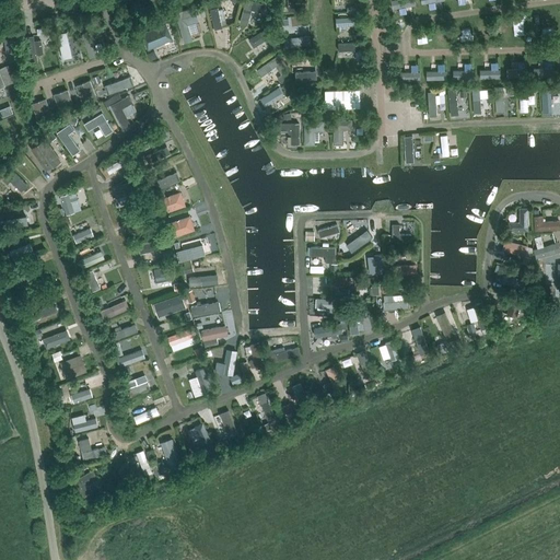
[(263,13),(265,4),(249,0),(245,0),(240,23),(247,25),(252,10),(263,13)]
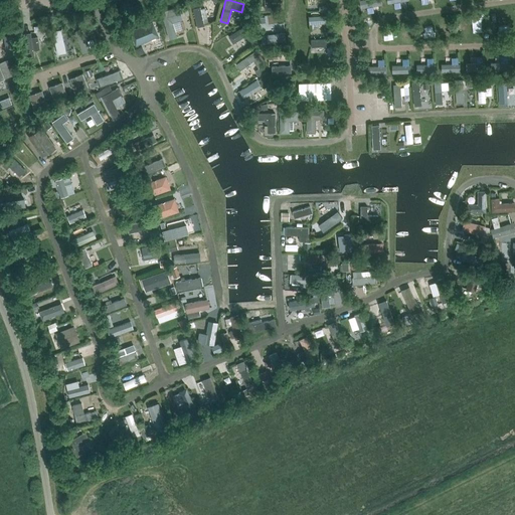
[(283,3),(272,3),(272,0),(265,0),(266,11),(283,10),(283,3)]
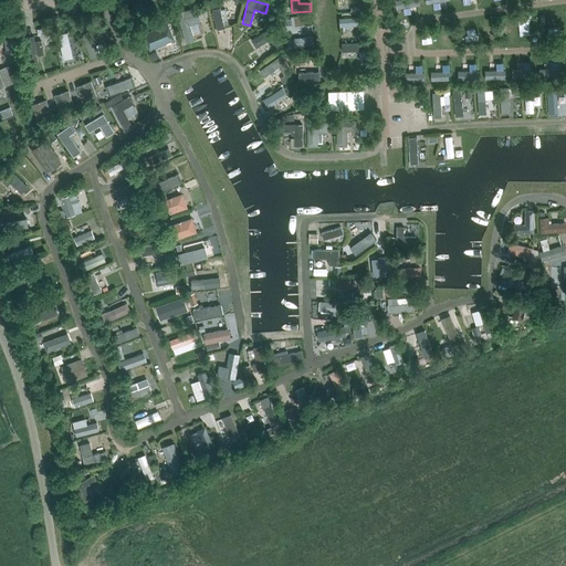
[(196,7),(176,12),(186,42),(195,40),(189,24),(200,21),(196,7)]
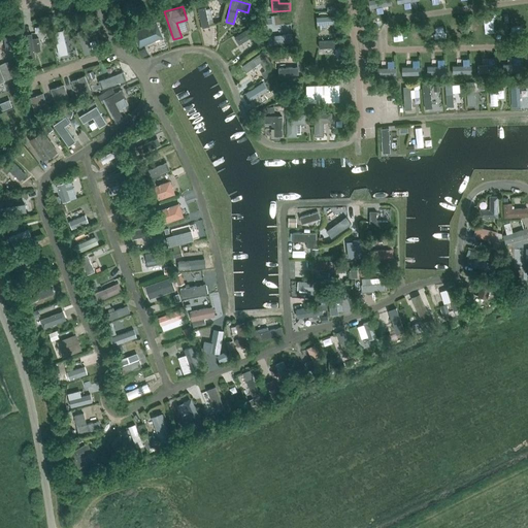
[(201,8),(204,27),(213,26),(211,6),(201,8)]
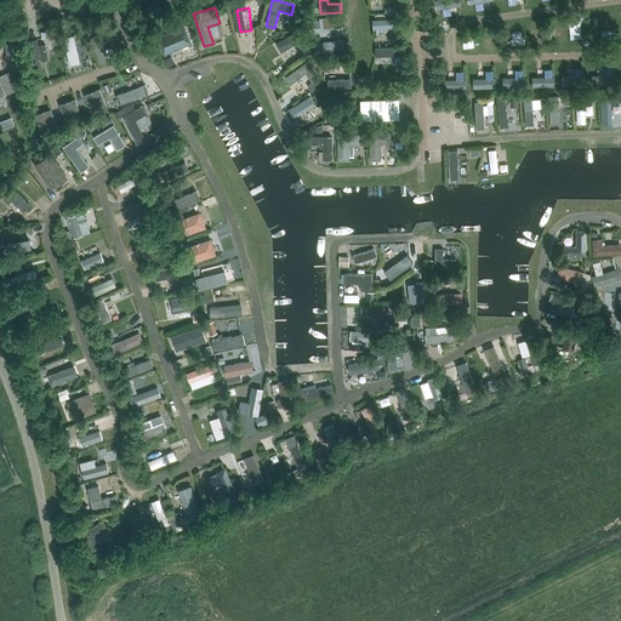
[(317,28),(323,32),(326,24),(320,21),(317,28)]
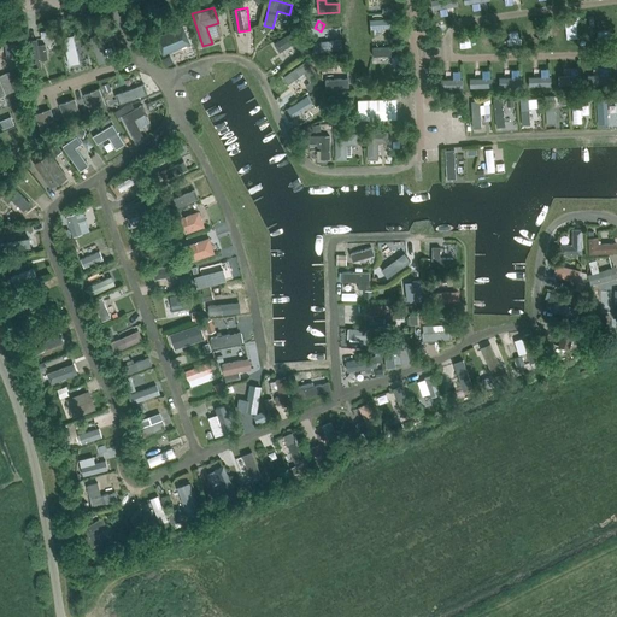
[(163,56),(191,43),(183,25),(154,37),(163,56)]
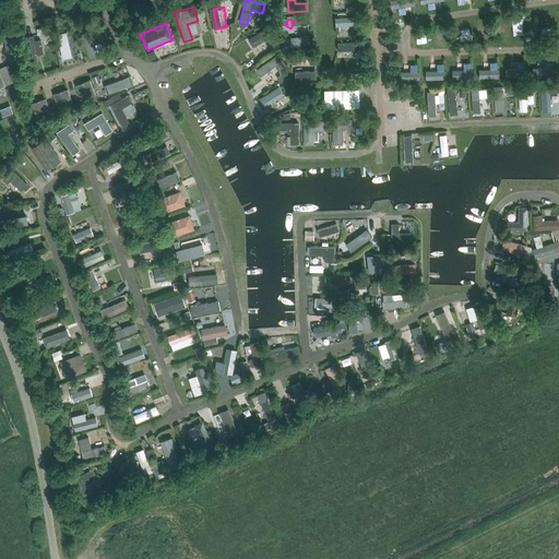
[(269,44),(277,38),(269,25),(248,39),(253,48),(266,39),(269,44)]
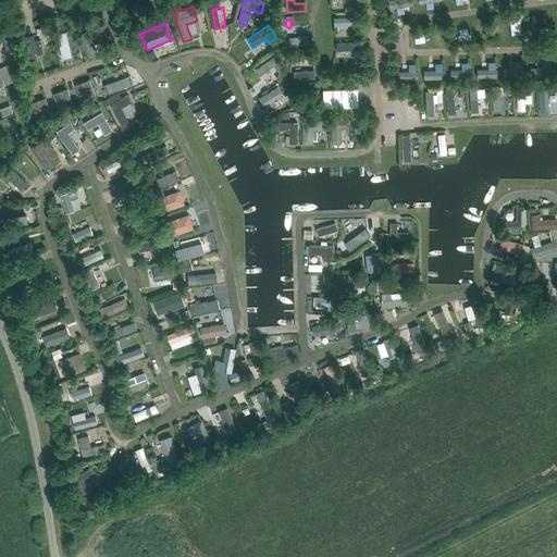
[(289,32),(289,45),(311,44),(311,36),(307,36),(307,31),(289,32)]
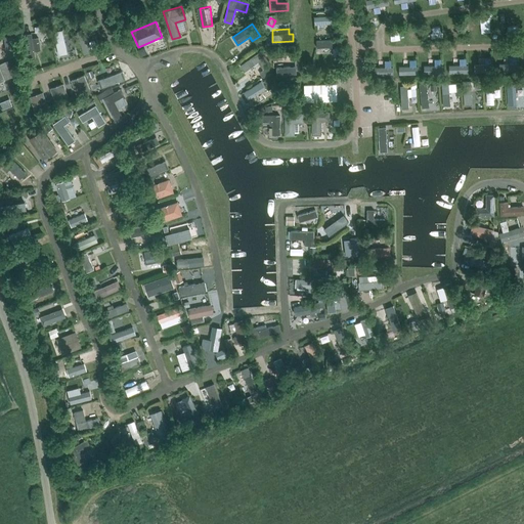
[(64,31),(55,33),(62,55),(71,53),(64,31)]
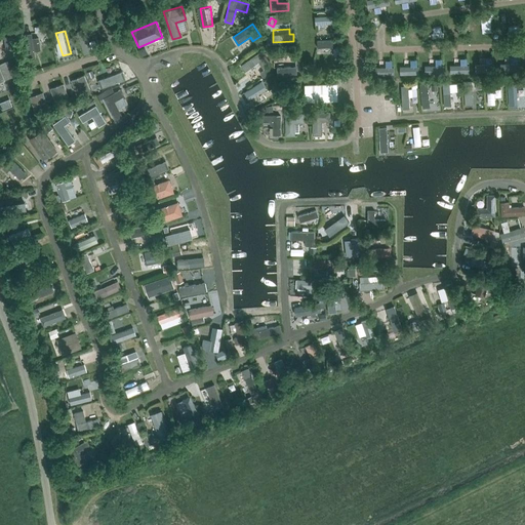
[(33,39),(32,34),(28,34),(24,35),(28,61),(32,61),(35,59),(34,51),(38,51),(40,50),(39,38),(35,38),(33,39)]
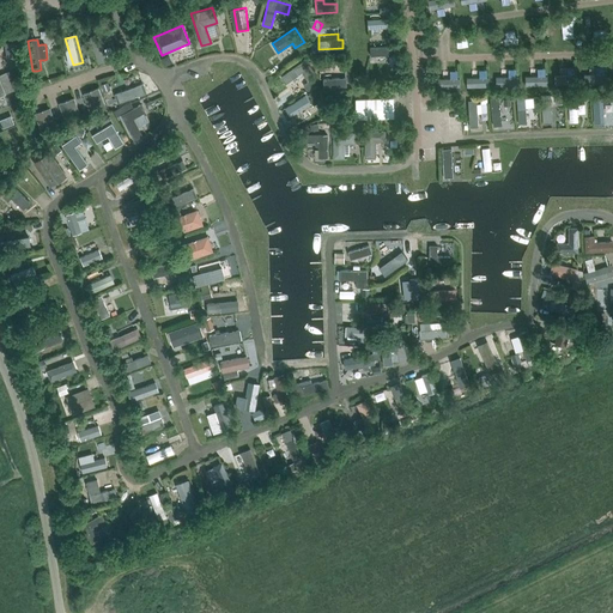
[(302,44),(296,48),(301,55),(307,52),(302,44)]
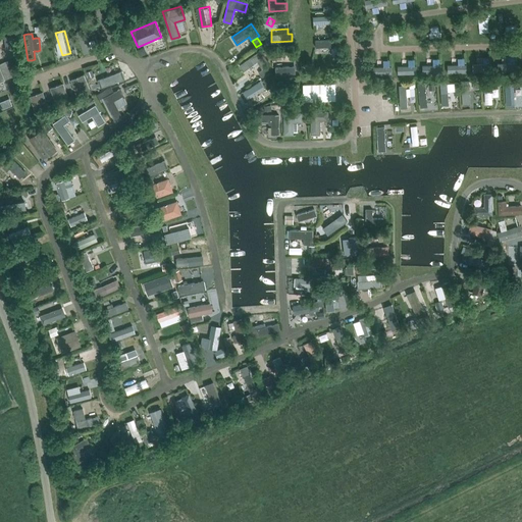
[(262,58),(263,57),(259,51),(239,65),(244,71),(257,62),(262,68),(267,64),(262,58)]
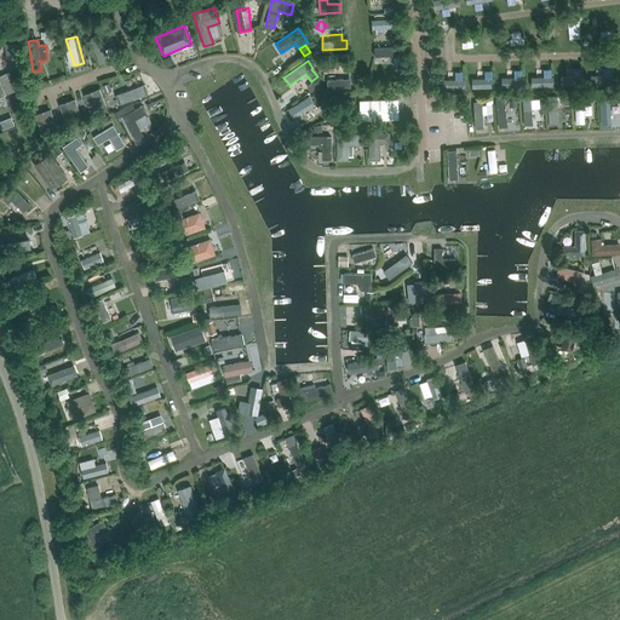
[(575,68),(577,74),(561,75),(562,86),(586,85),(585,67),(575,68)]
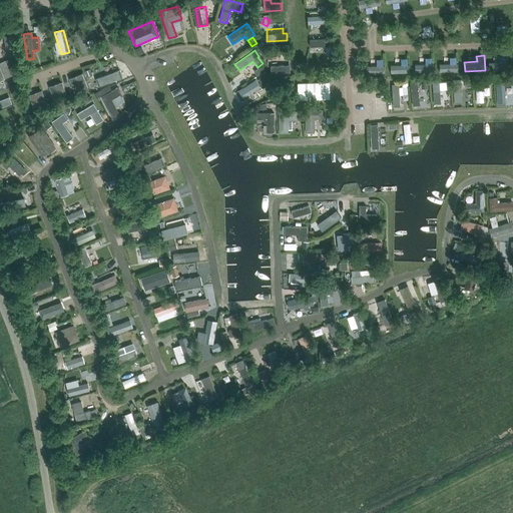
[(507,69),(507,55),(501,55),(502,61),(489,62),(490,70),(507,69)]
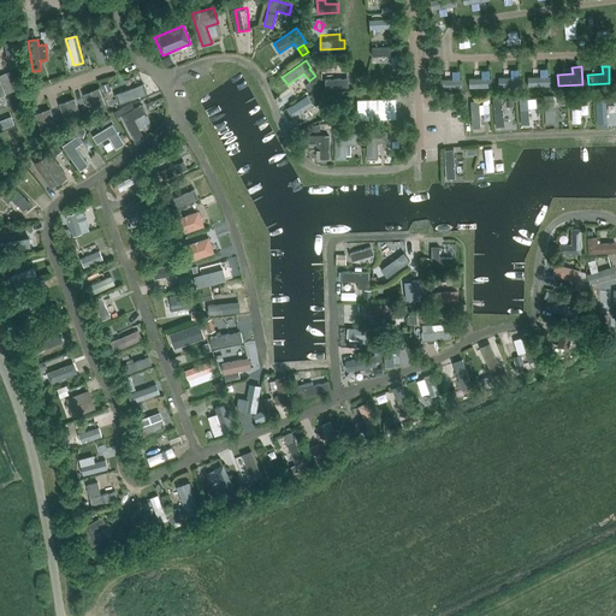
[(551,86),(550,67),(542,69),(543,75),(528,76),(528,86),(551,86)]
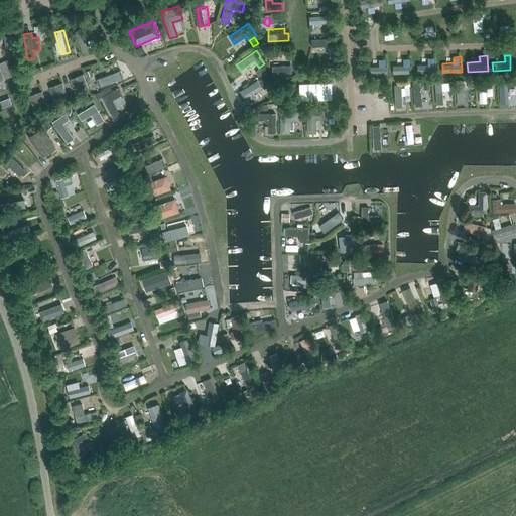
[(331,57),(328,63),(334,66),(337,60),(331,57)]
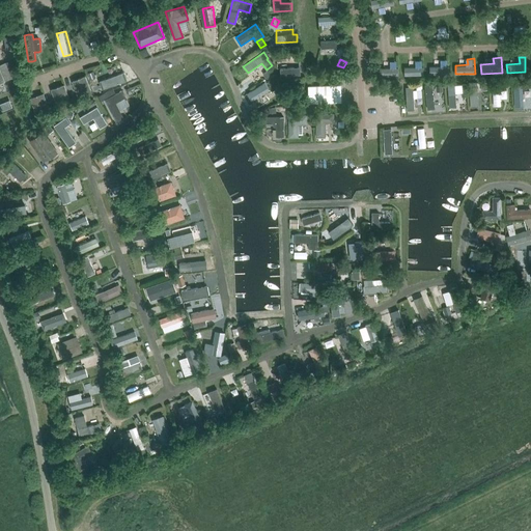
[(449,74),(449,59),(442,59),(442,65),(429,65),(429,75),(449,74)]
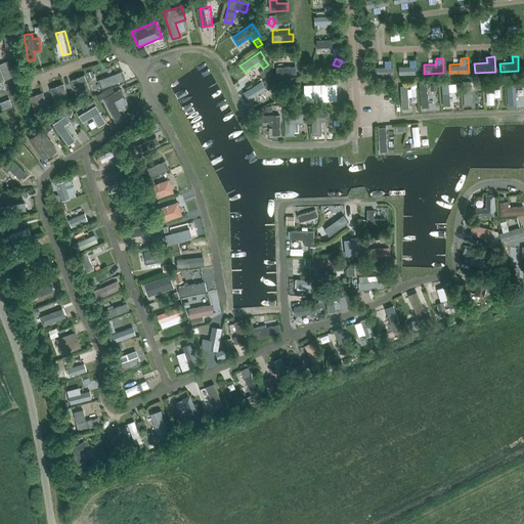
[(419,59),(411,59),(412,66),(399,66),(400,75),(420,74),(419,59)]
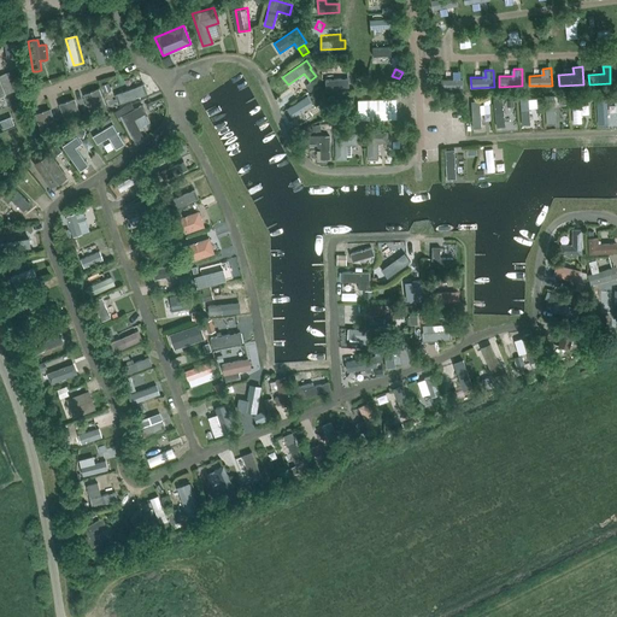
[(0,95),(17,89),(10,71),(0,75),(0,95)]
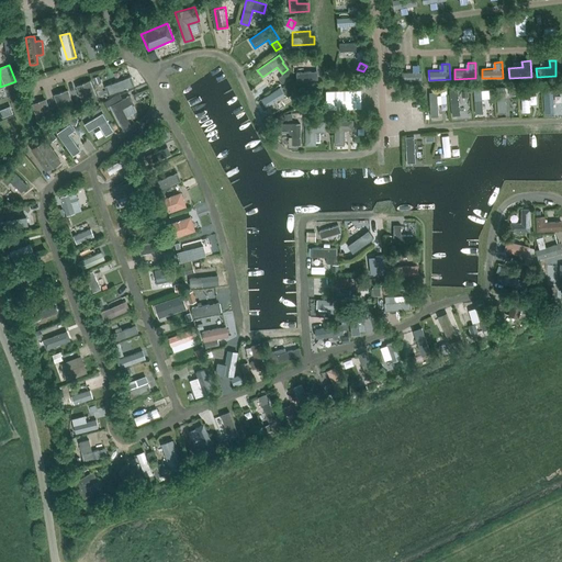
[(415,65),(415,71),(406,71),(407,80),(424,80),(423,65),(415,65)]
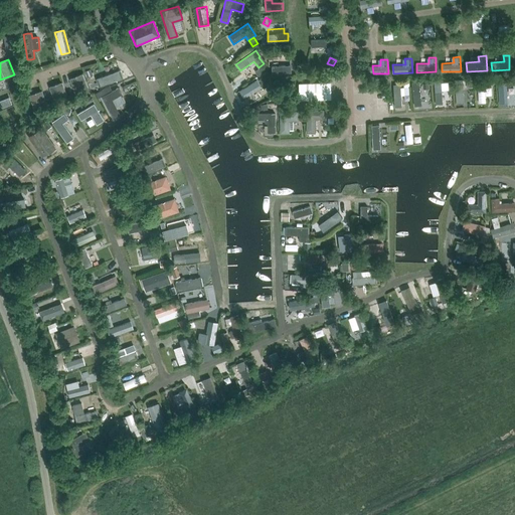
[(293,64),(274,65),(274,73),(293,72),(293,64)]
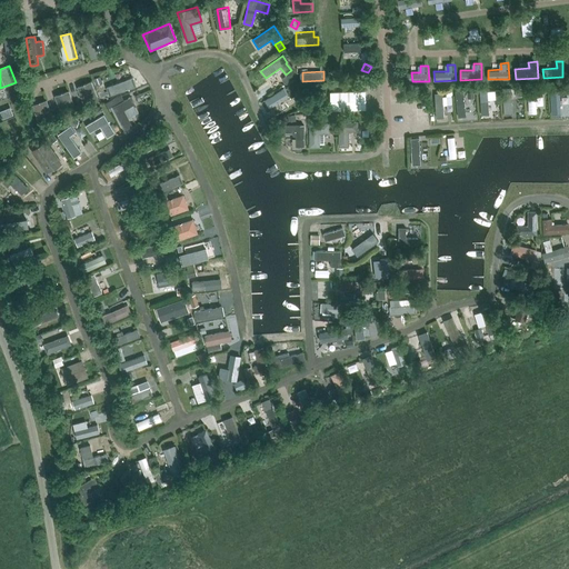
[(100,76),(93,79),(96,86),(102,82),(100,76)]
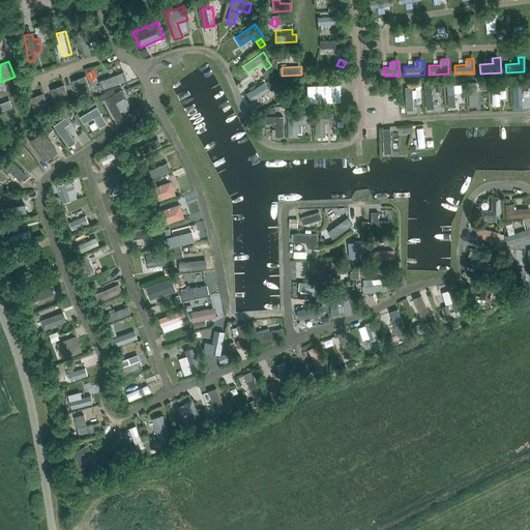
[(267,70),(262,74),(266,79),(271,76),(267,70)]
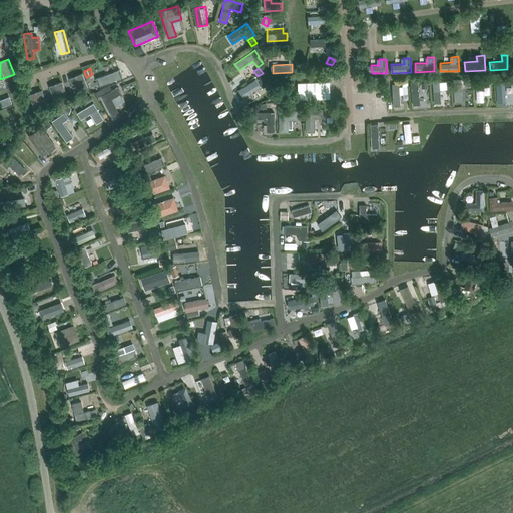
[(100,85),(124,77),(122,69),(97,77),(100,85)]
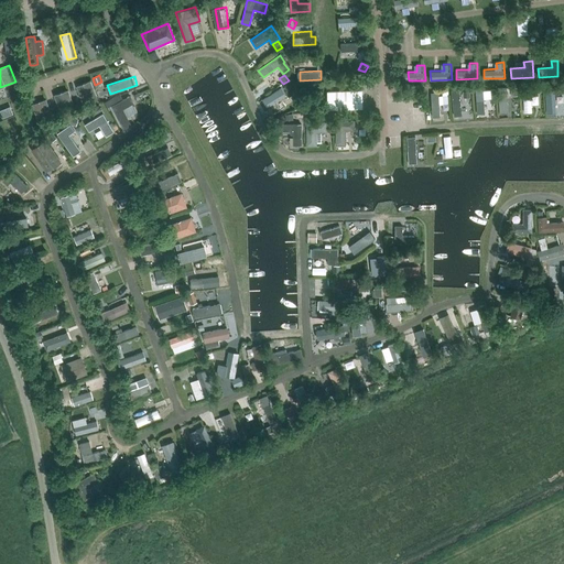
[(83,104),(97,98),(90,80),(76,86),(83,104)]
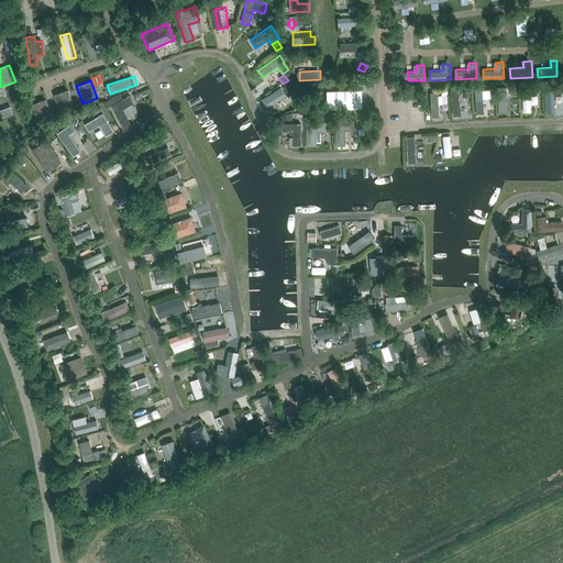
[(523,85),(525,112),(533,112),(533,103),(539,103),(538,95),(532,95),(531,85),(523,85)]
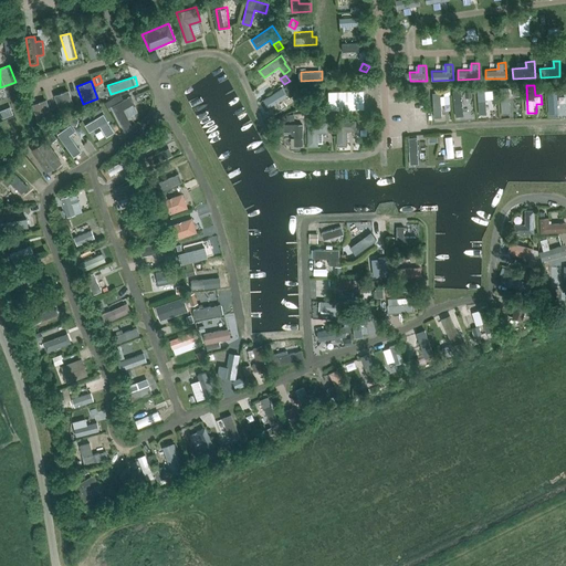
[(558,102),(564,101),(563,94),(557,94),(556,87),(548,87),(551,112),(558,112),(558,102)]
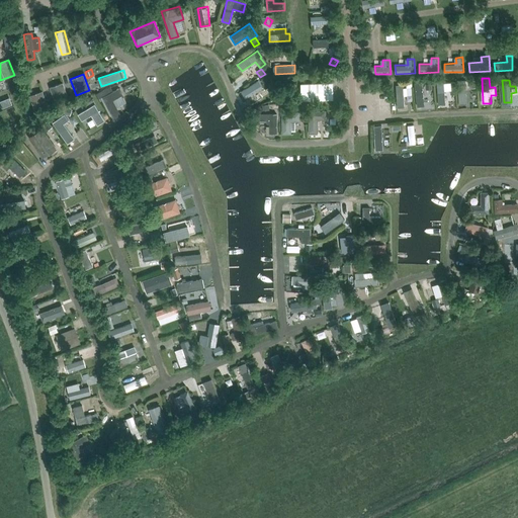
[(266,81),(261,84),(265,90),(270,86),(266,81)]
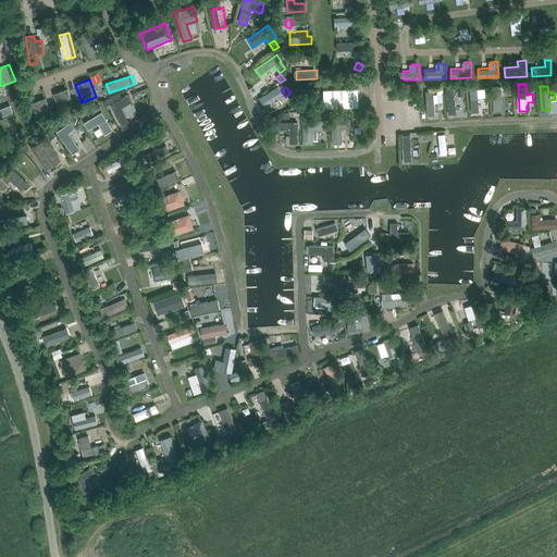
[(472,112),(481,112),(481,97),(487,97),(487,87),(471,88),(472,112)]
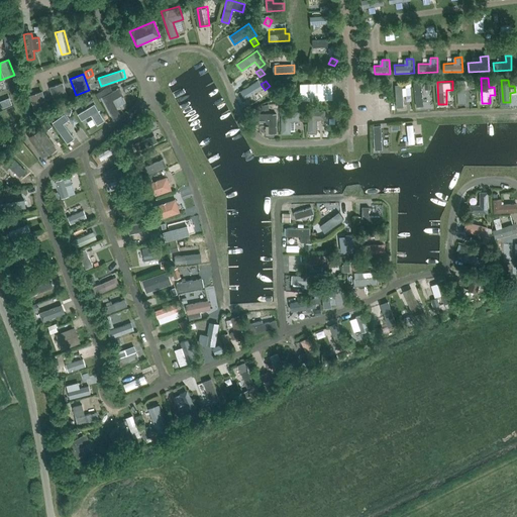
[(55,103),(69,99),(63,82),(49,87),(55,103)]
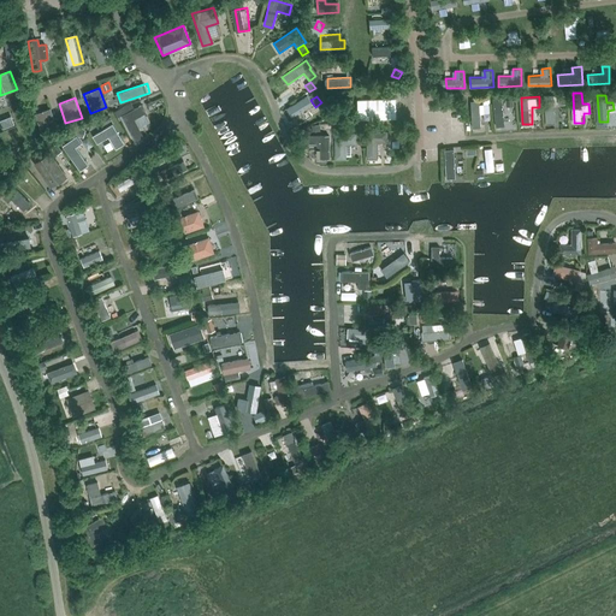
[(396,119),(396,99),(357,100),(357,120),(396,119)]
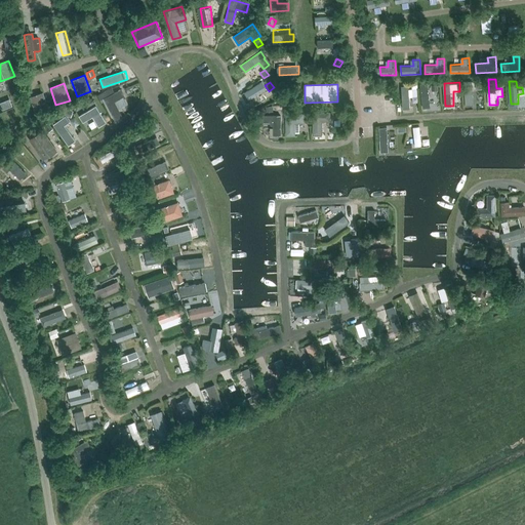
[(112,87),(97,95),(99,99),(104,98),(114,92),(112,87)]
